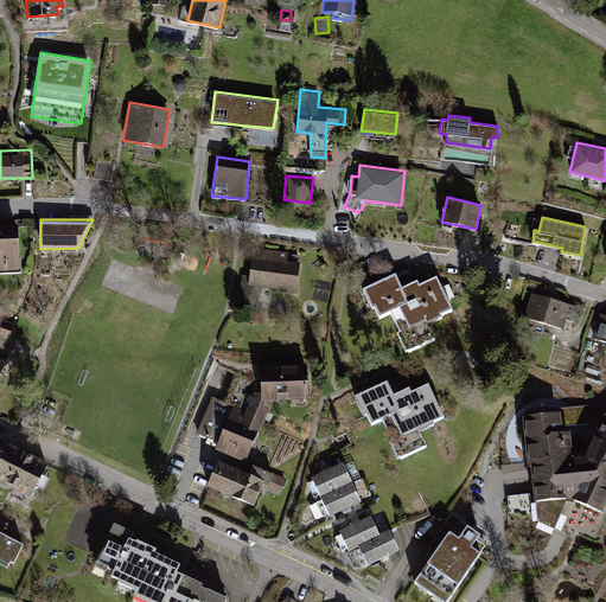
[(0,269),(20,268),(18,223),(0,223),(0,269)]
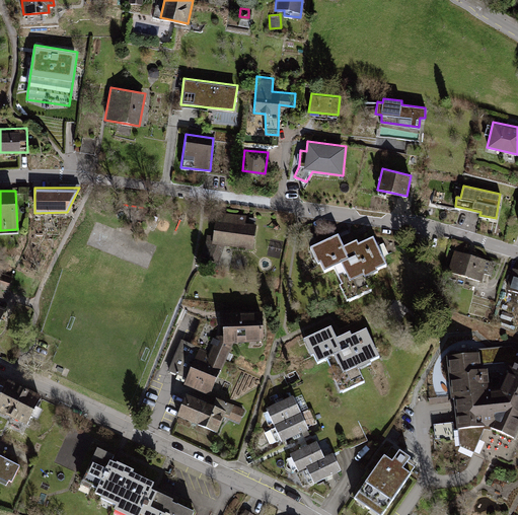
[(200,253),(217,262),(224,244),(252,247),(255,223),(244,221),(245,213),(216,210),(212,236),(207,233),(200,253)]
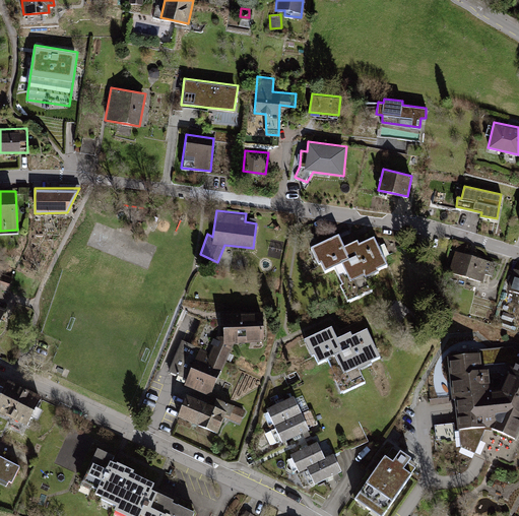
[(339,234),(311,248),(318,264),(321,262),(325,272),(334,267),(342,284),(340,285),(347,302),(372,289),(367,277),(379,273),(378,269),(387,265),(374,236),(359,244),(357,240),(343,246),(339,234)]
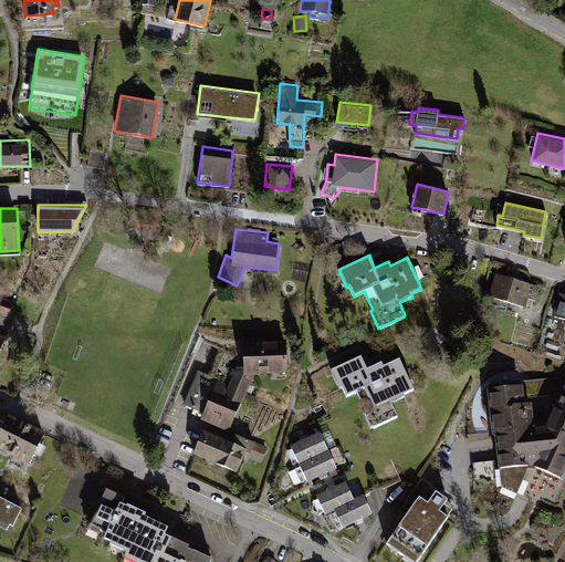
[(495,271),(489,295),(525,306),(527,298),(534,299),(539,283),(495,271)]
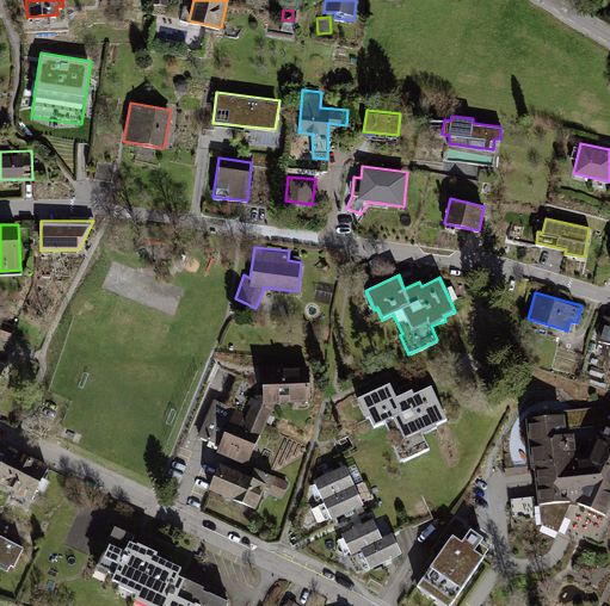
[(609,314),(603,313),(596,339),(609,342),(609,314)]
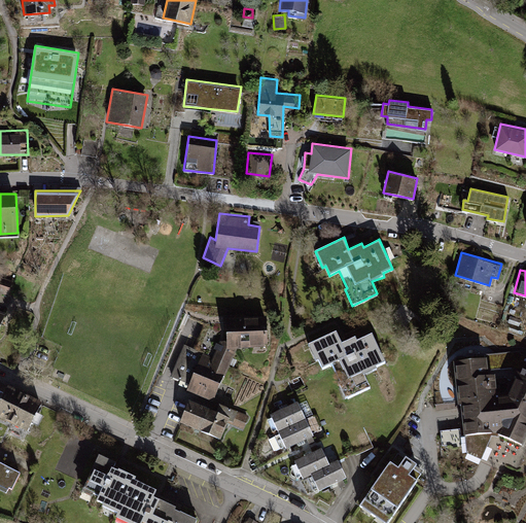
[(13,279),(0,273),(0,289),(8,293),(13,279)]
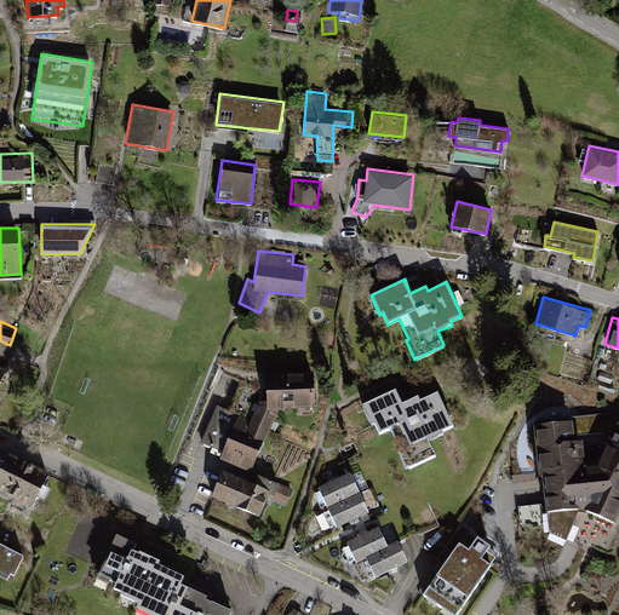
[(218,458),(250,470),(278,409),(314,407),(314,372),(265,372),(267,407),(254,400),(247,417),(218,404),(202,441),(222,449),(218,458)]
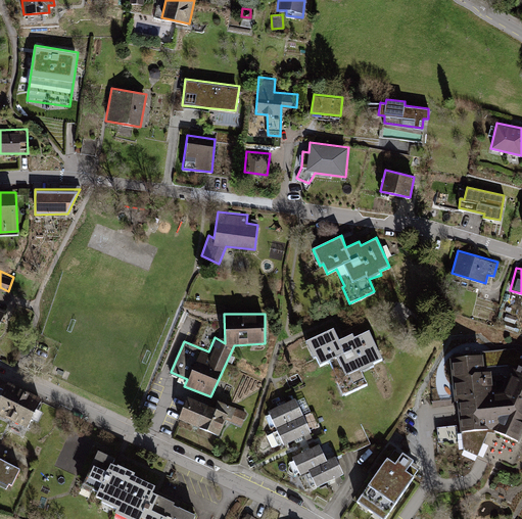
[(333,328),(305,341),(313,358),(316,357),(320,366),(330,361),(338,376),(336,377),(344,394),(367,383),(362,372),(374,366),(373,364),(383,359),(369,330),(354,337),(352,333),(339,339),(333,328)]
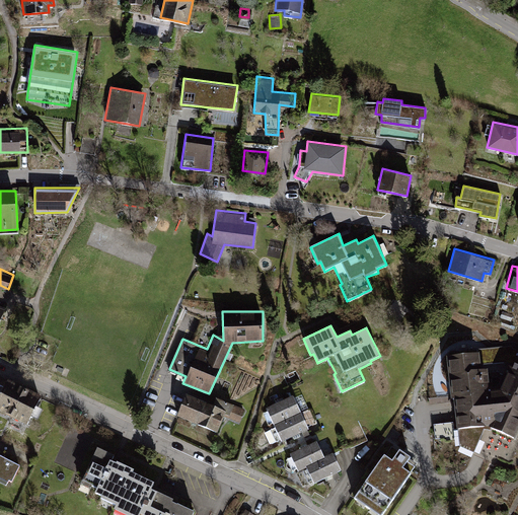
[(517,348),(508,344),(448,350),(460,444),(473,450),(485,426),(515,437),(517,431),(517,348)]
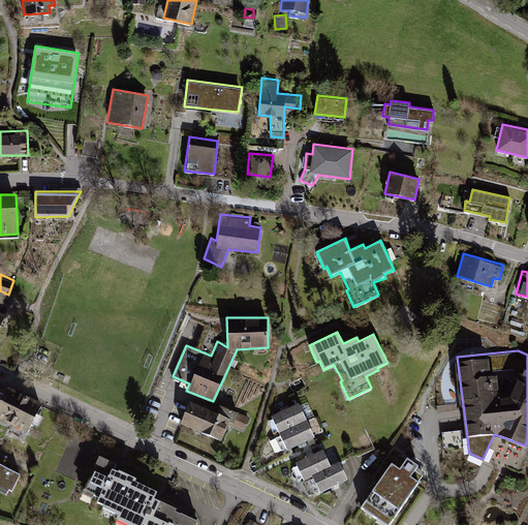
[(0,418),(28,432),(33,422),(38,425),(43,415),(38,412),(42,402),(8,384),(8,387),(0,382),(0,418)]
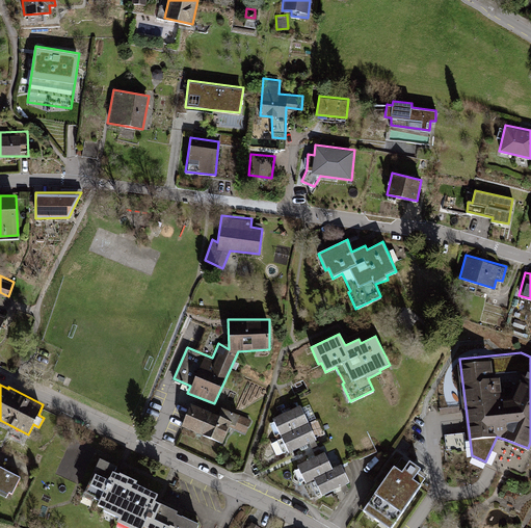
[(190,401),(180,424),(221,442),(228,427),(242,433),(248,419),(220,406),(217,413),(190,401)]
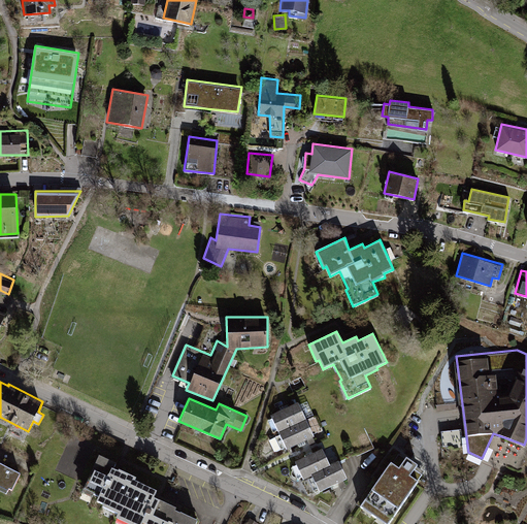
[(269,414),(277,431),(305,419),(298,401),(269,414)]
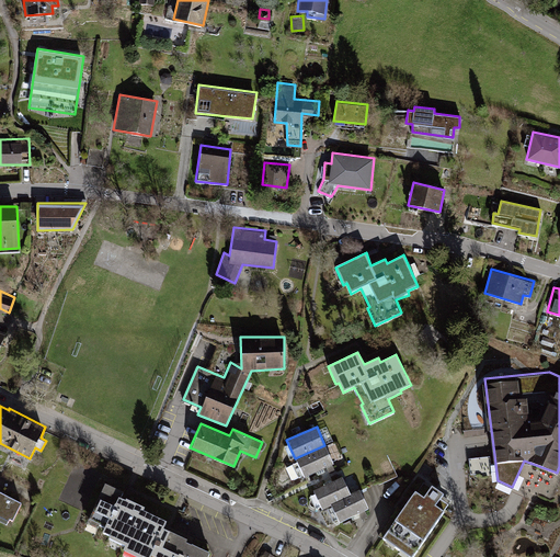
[(324,445),(295,458),(304,477),(333,463),(324,445)]
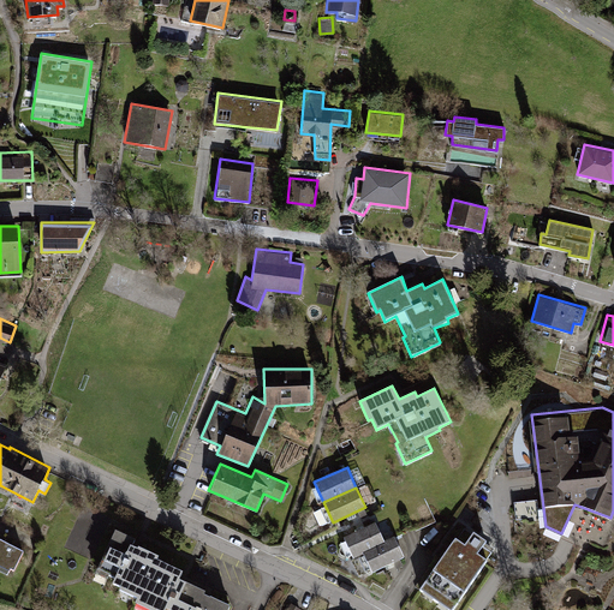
[(375,521),(343,537),(352,557),(362,551),(383,540),(383,539),(375,521)]
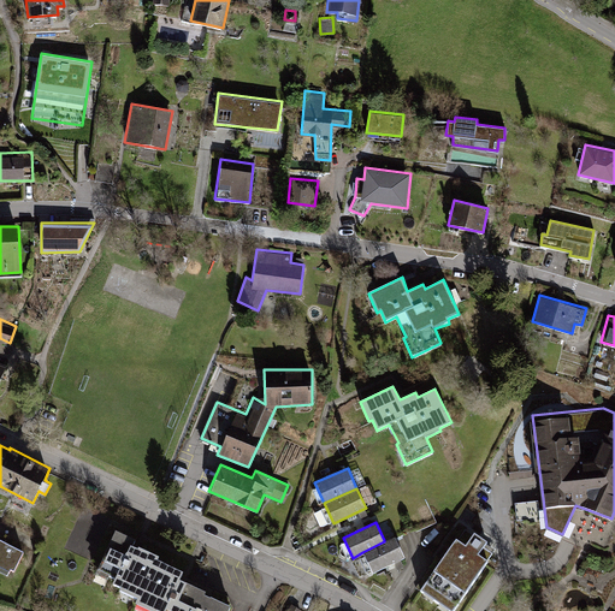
[(465,526),(420,591),(450,610),(453,610),(496,546),(465,526)]
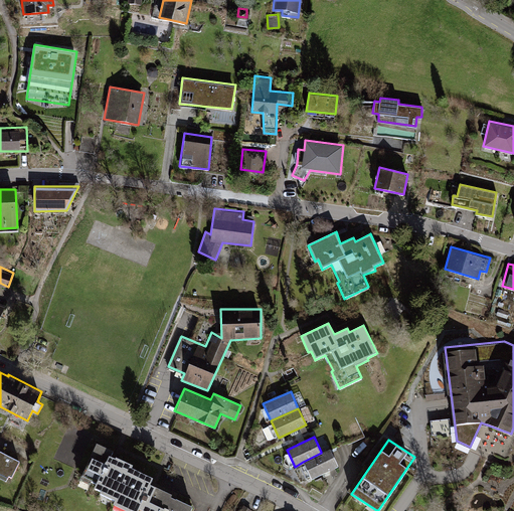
[(118,500),(116,505),(130,510),(191,510),(194,505),(152,485),(155,479),(133,470),(135,466),(112,455),(115,451),(97,443),(81,476),(98,484),(96,488),(118,500)]
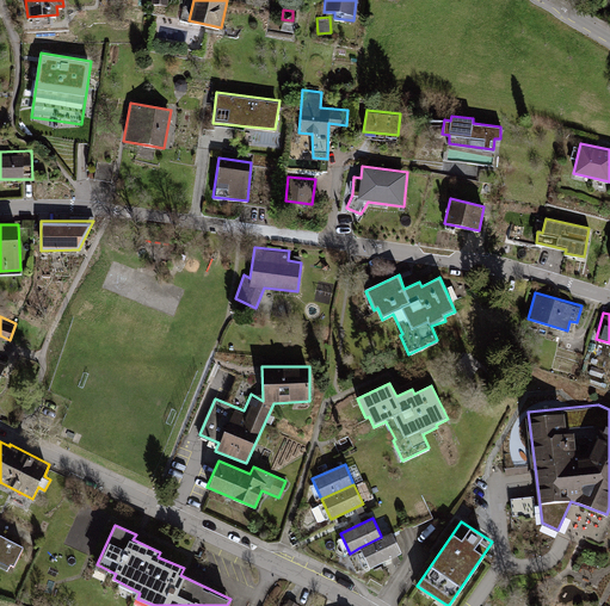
[(392,531),(381,536),(381,537),(359,548),(370,567),(401,552),(392,531)]
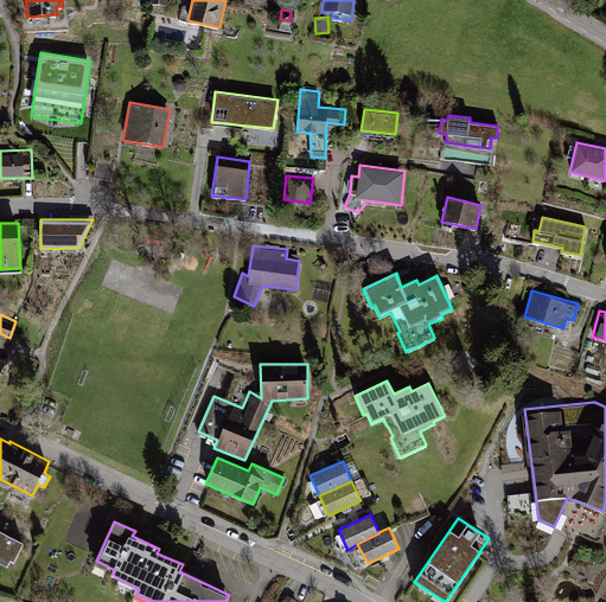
[(24,542),(0,530),(0,556),(14,563),(24,542)]
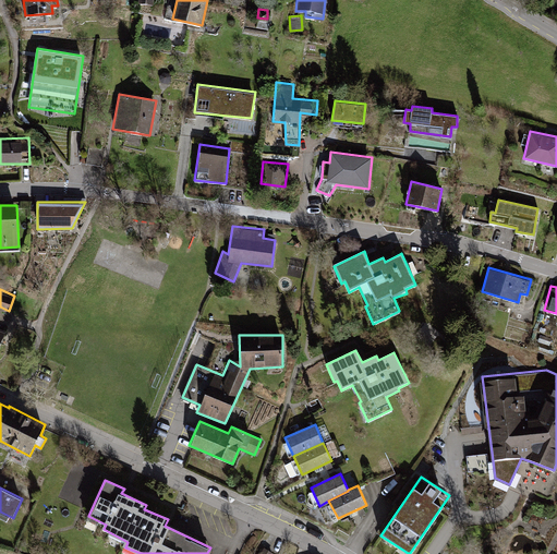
[(270,553),(274,550),(264,544),(257,553),(270,553)]
